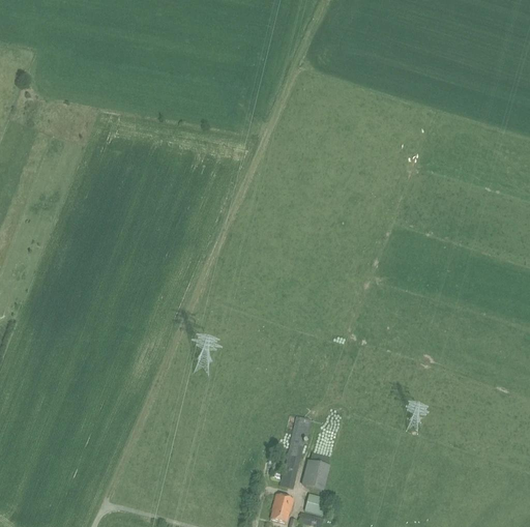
[(295,415),(282,474),(281,474),(278,485),(293,488),(304,437),(306,438),(311,418),(295,415)]
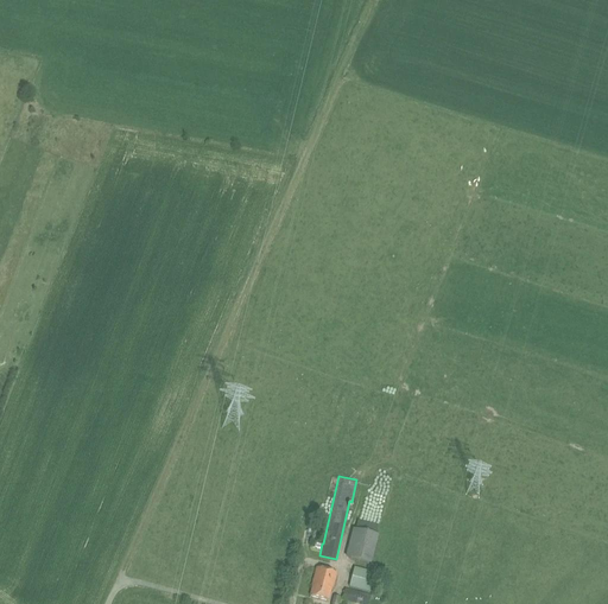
[(352,527),(346,555),(371,561),(378,533),(375,532),(377,529),(379,523),(358,517),(355,527),(352,527)]
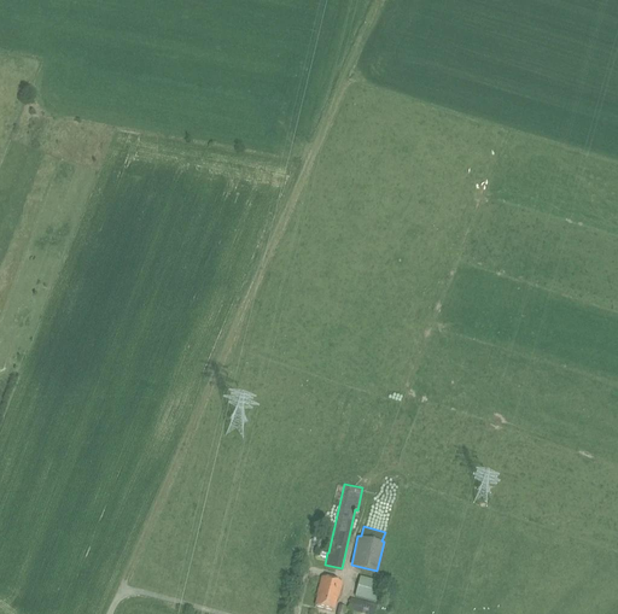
[(354,595),(379,601),(385,580),(360,574),(354,595)]
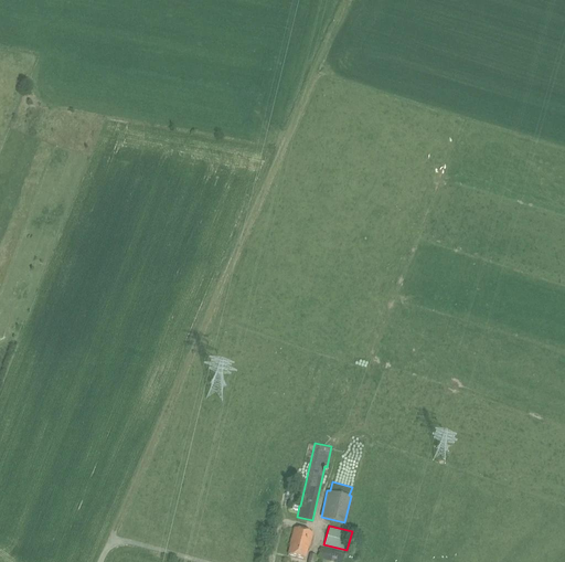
[(291,542),(288,553),(306,558),(308,547),(309,547),(313,532),(294,527),(290,541),(291,542)]
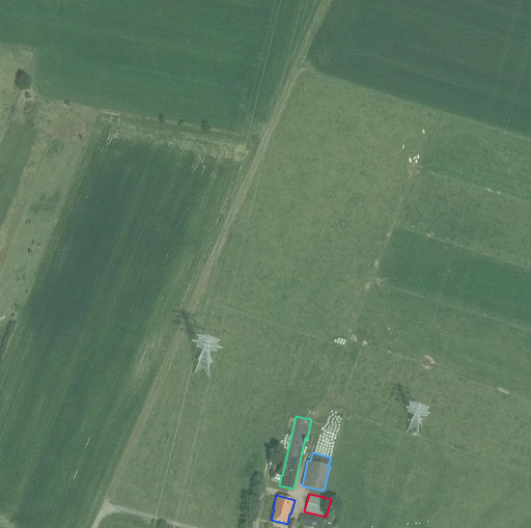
[(320,527),(324,518),(301,511),(299,522),(303,523),(302,527),(304,527),(320,527)]
